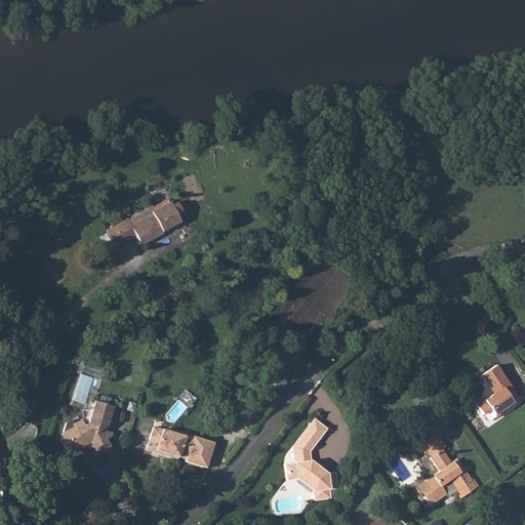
[(129,227),(127,221),(126,219),(113,227),(123,243),(134,237),(140,246),(162,234),(161,232),(179,221),(168,202),(129,227)]
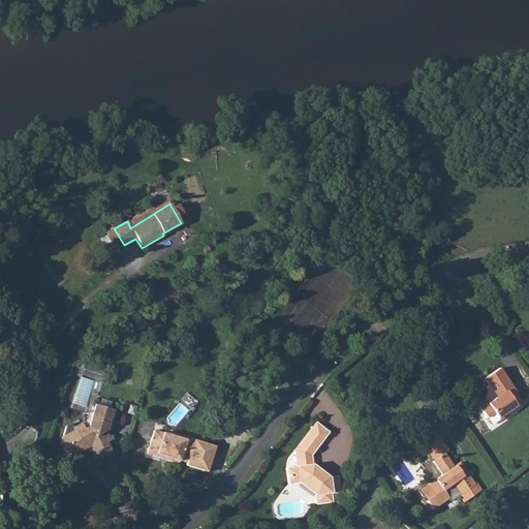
[(491,400),(481,405),(489,414),(494,424),(502,417),(502,412),(516,403),(493,371),(478,381),(484,390),(487,386),(492,394),(491,400)]
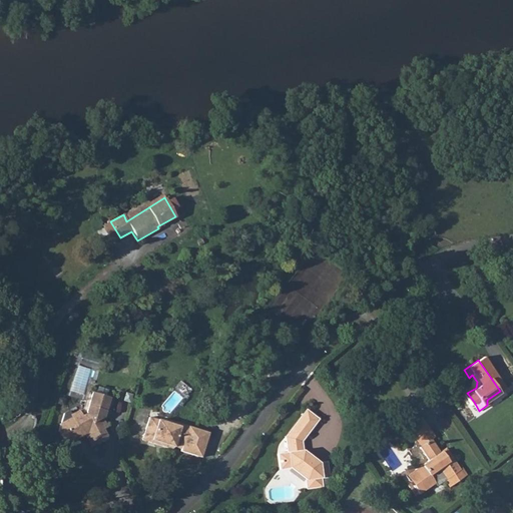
[(95,389),(104,392),(106,386),(105,384),(98,382),(96,383),(95,389)]
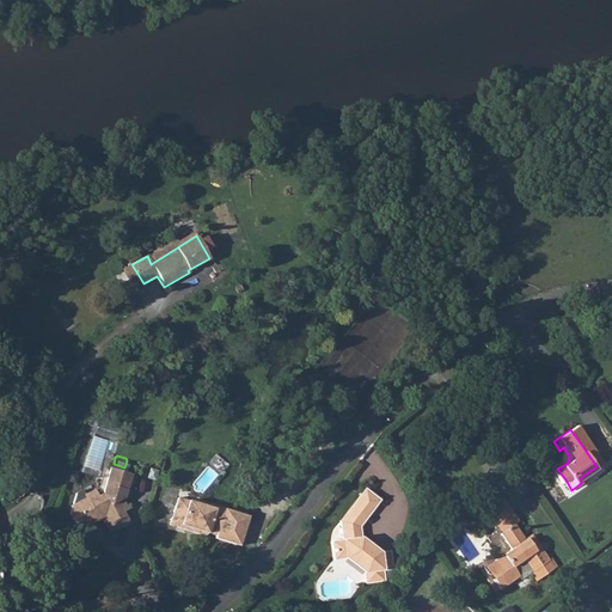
[(69,501),(67,508),(72,519),(80,521),(93,516),(96,508),(101,510),(103,516),(106,515),(111,527),(116,528),(126,524),(127,519),(123,507),(126,506),(121,494),(124,493),(130,469),(124,467),(114,464),(108,461),(102,485),(103,489),(95,493),(92,487),(80,493),(81,496),(69,501)]
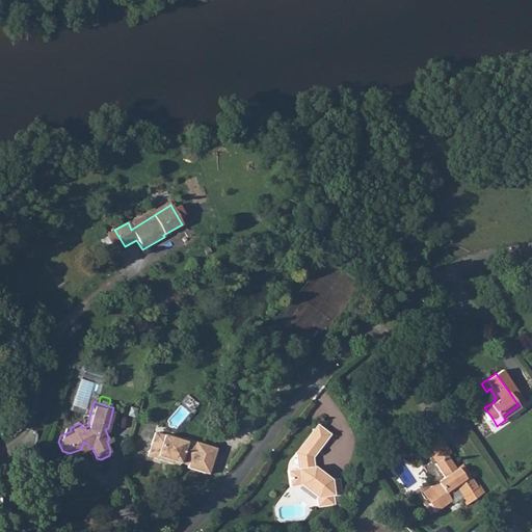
[(484,407),(483,405),(475,410),(483,423),(491,417),(484,407)]
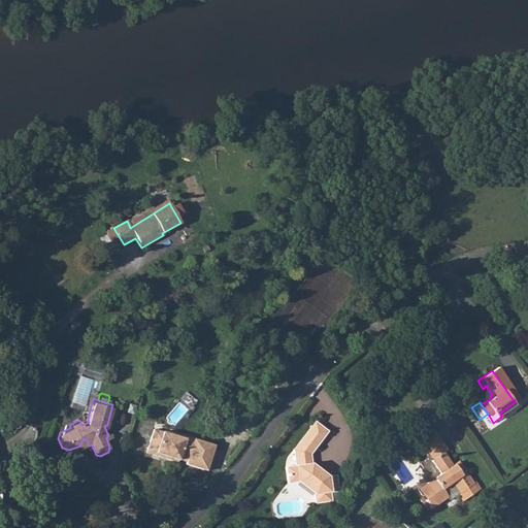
[(62,422),(60,432),(70,428),(69,425),(68,424),(67,420),(62,422)]
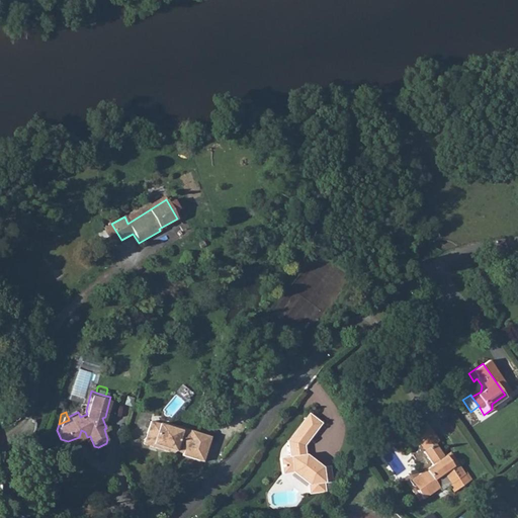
[(279,475),(290,472),(297,471),(305,477),(306,483),(308,494),(322,493),(321,484),(319,468),(303,457),(304,448),(321,426),(307,416),(286,443),(287,459),(278,460),(279,475)]
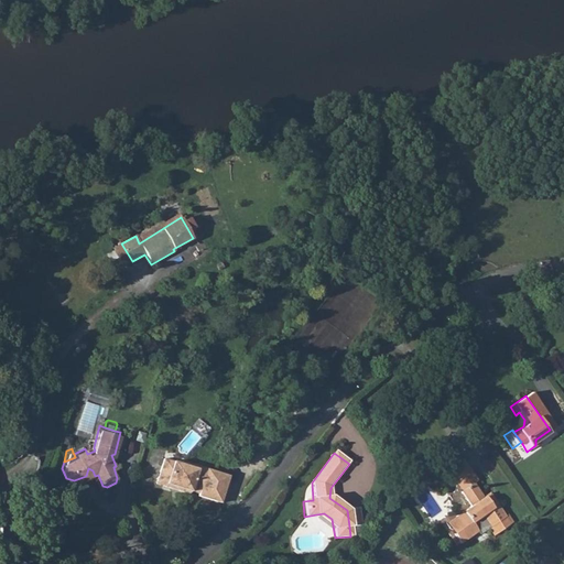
[(163,455),(158,477),(166,479),(165,483),(190,490),(193,488),(201,490),(201,494),(223,499),(230,473),(184,458),(184,462),(163,455)]
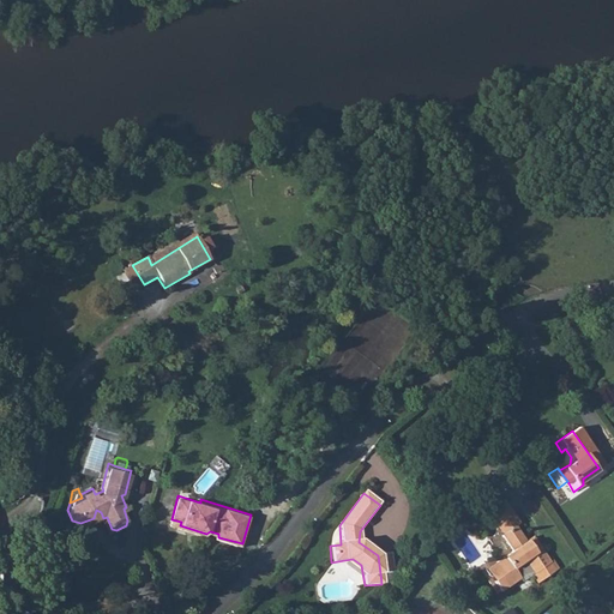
[(516,527),(500,504),(483,516),(499,539),(498,539),(509,555),(482,573),(498,595),(517,582),(518,585),(528,578),(534,587),(554,572),(548,564),(547,565),(535,549),(530,553),(524,543),(523,545),(512,530),(516,527)]
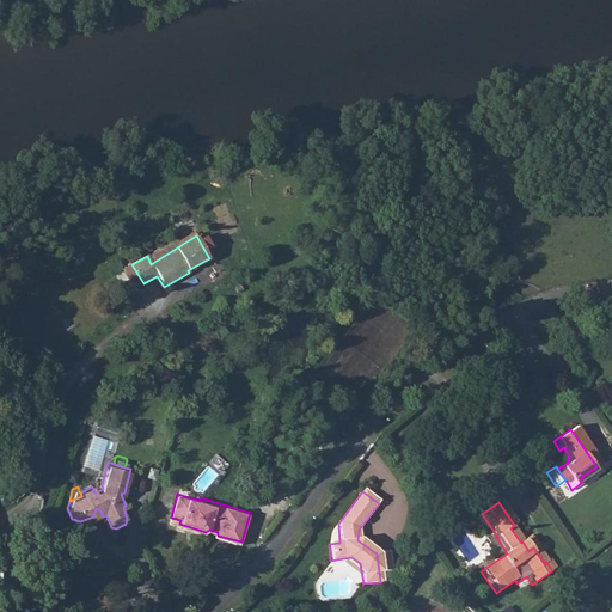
[(527,538),(522,542),(528,551),(533,548),(527,538)]
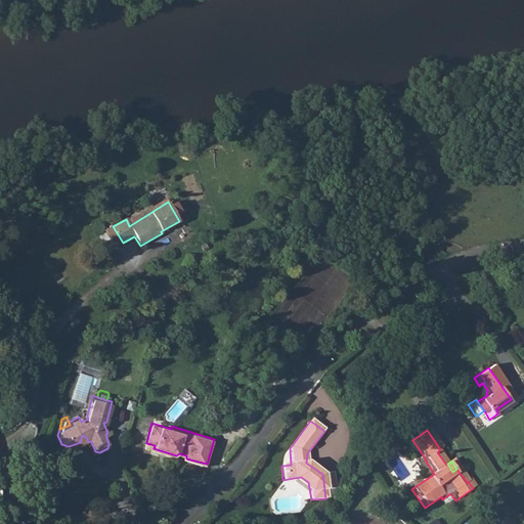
[(323,474),(322,474),(324,489),(333,488),(331,473),(323,474)]
